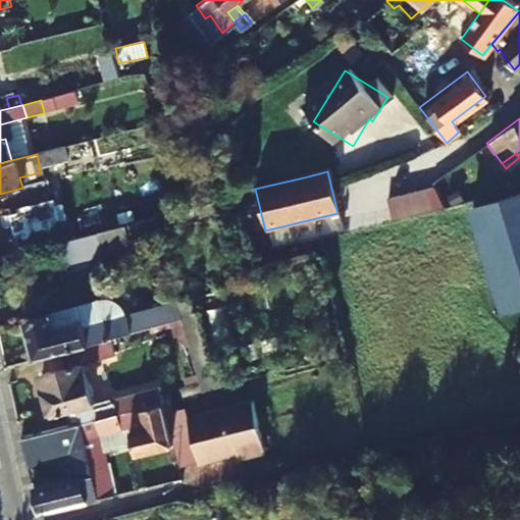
[(430,186),(385,198),(391,220),(443,207),(430,186)]
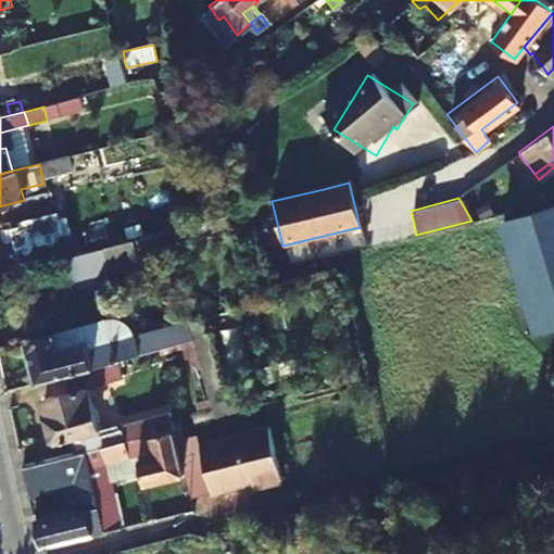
[(553,326),(553,205),(502,222),(537,332),(553,326)]
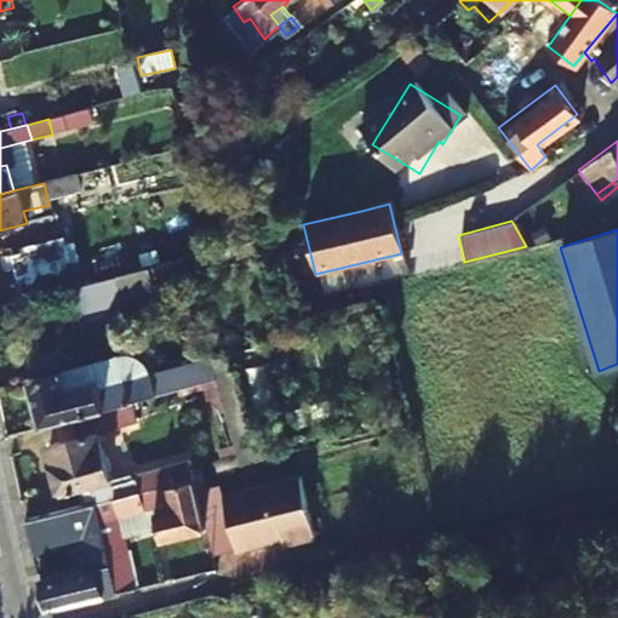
[(32,295),(75,286),(72,269),(56,274),(47,240),(19,247),(32,295)]
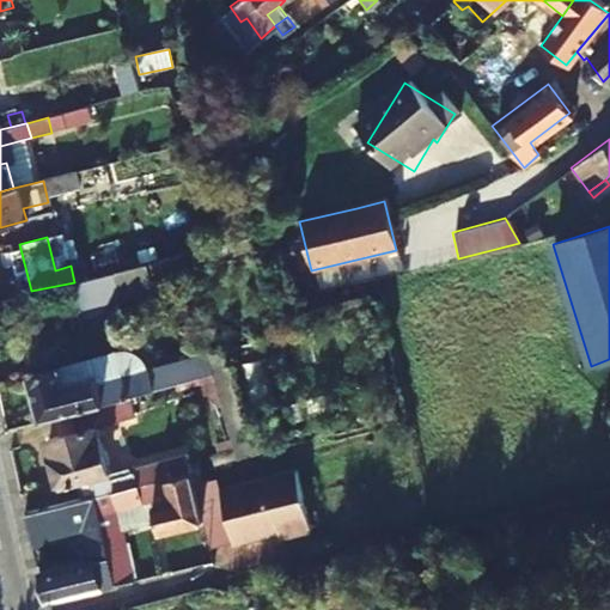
[(63,382),(95,373),(91,357),(59,365),(63,382)]
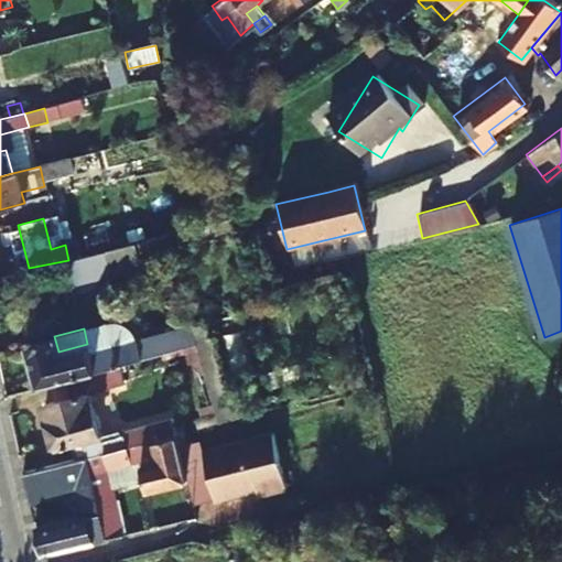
[(179,338),(182,350),(194,346),(191,335),(179,338)]
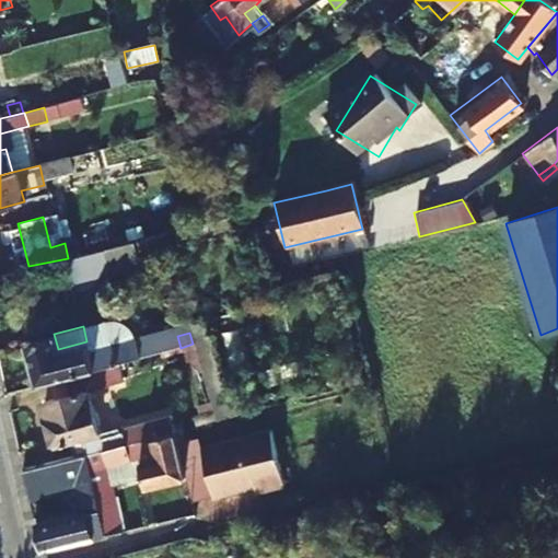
[(58,349),(54,334),(25,341),(36,385),(48,382),(100,369),(139,358),(134,338),(89,349),(86,341),(58,349)]
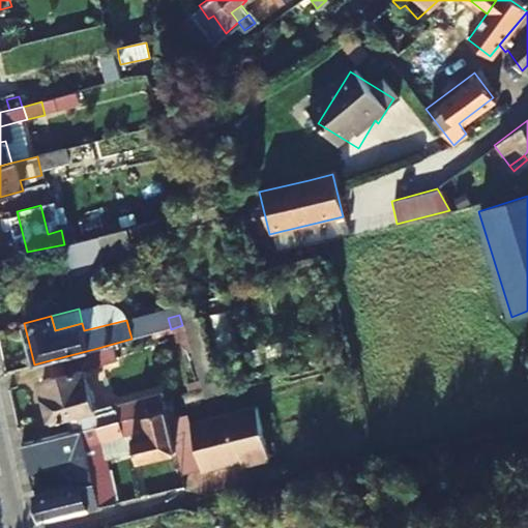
[(138,317),(126,320),(132,339),(142,335),(138,317)]
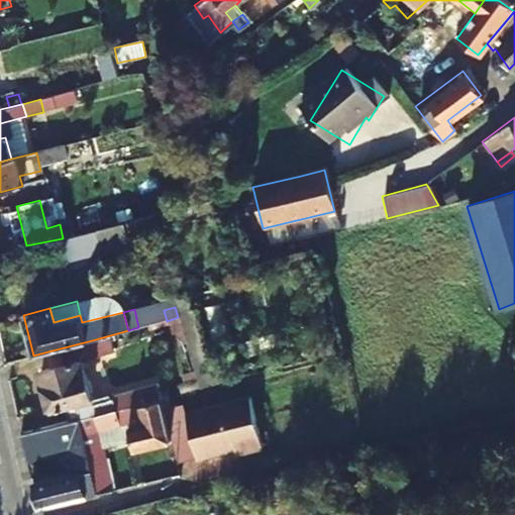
[(47,412),(63,408),(73,406),(77,421),(114,411),(131,407),(128,397),(112,399),(111,396),(89,401),(79,362),(95,357),(92,340),(44,352),(48,369),(38,372),(42,390),(38,397),(40,405),(46,406),(47,412)]
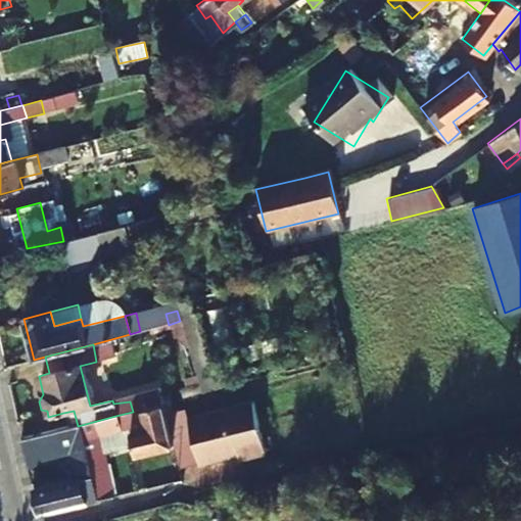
[(184,396),(200,392),(197,383),(181,388),(184,396)]
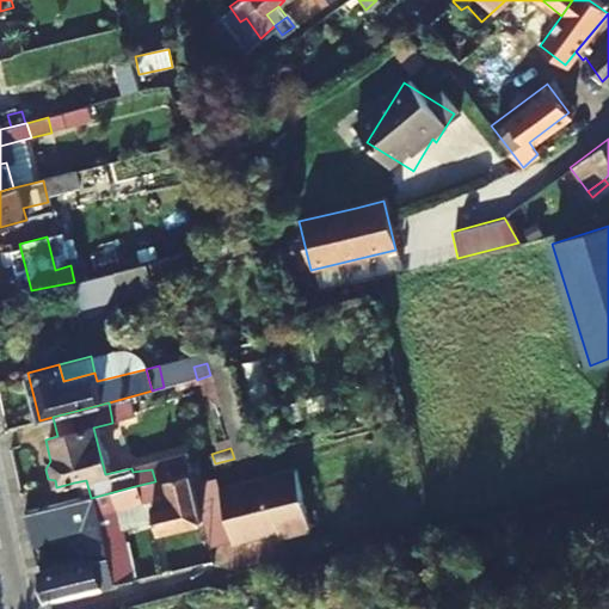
[(219,491),(232,542),(277,531),(278,537),(308,530),(295,472),(219,491)]
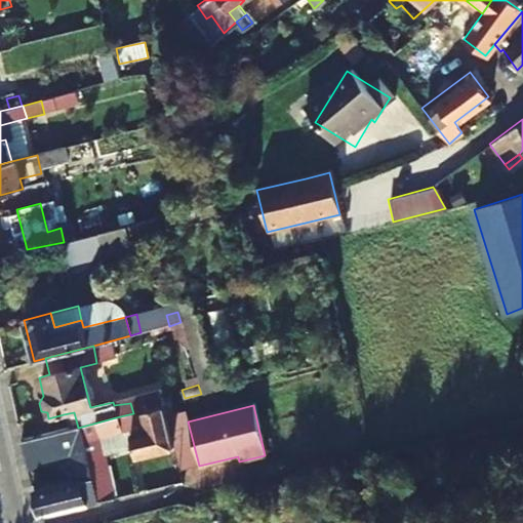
[(146,431),(128,436),(134,457),(172,447),(169,435),(165,418),(162,406),(142,411),(146,431)]
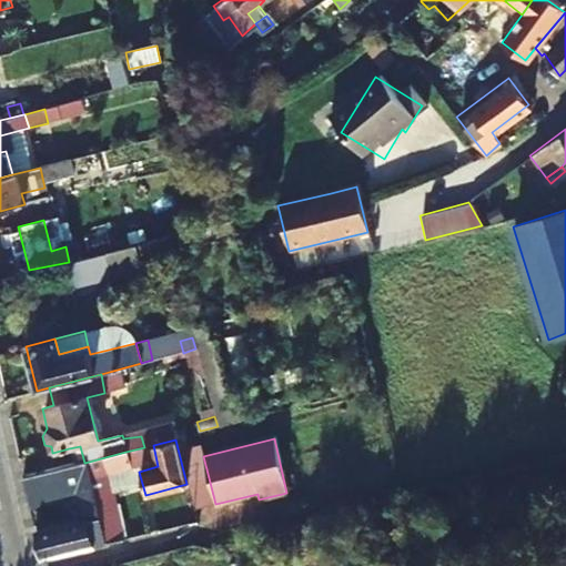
[(131,473),(139,472),(158,466),(153,445),(144,447),(125,452),(130,468),(131,473)]
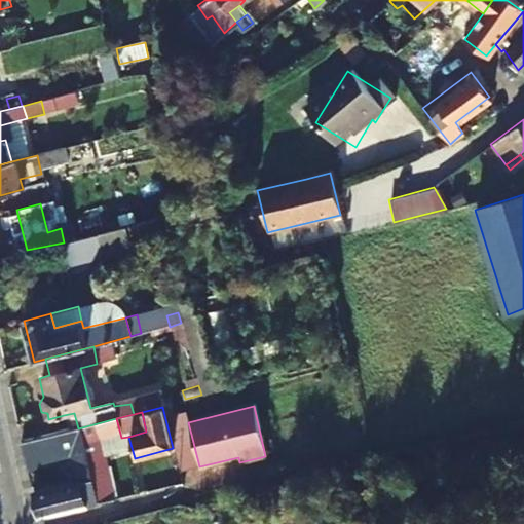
[(173,448),(179,472),(199,466),(186,412),(165,417),(165,419),(170,435),(173,448)]
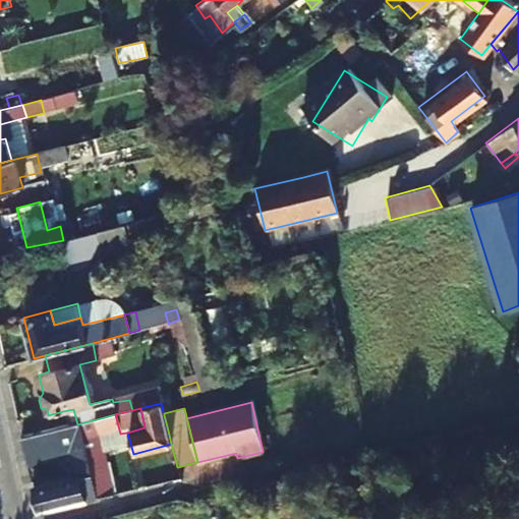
[(73,409),(63,411),(68,426),(77,424),(73,409)]
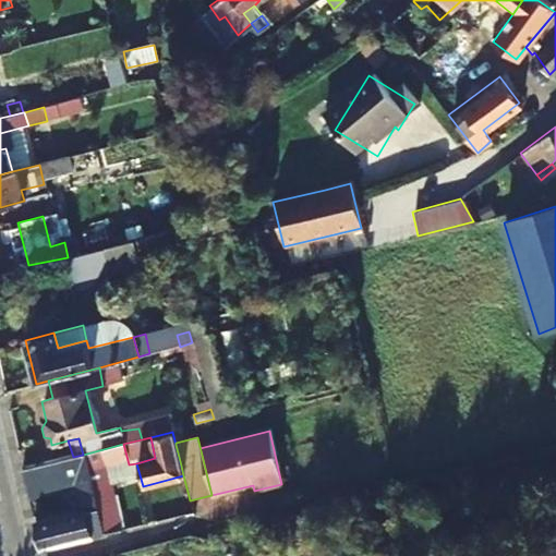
[(103,463),(104,467),(128,460),(123,444),(83,455),(86,468),(103,463)]
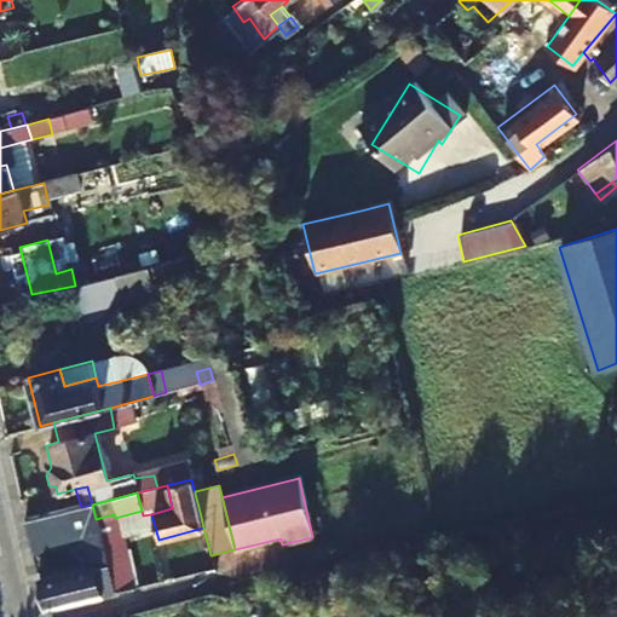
[(101,538),(96,519),(92,505),(81,507),(78,508),(85,540),(79,541),(85,570),(36,583),(42,610),(114,594),(101,538)]
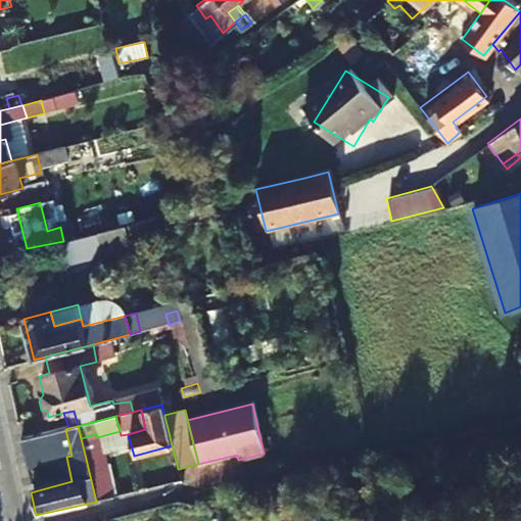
[(53,450),(49,433),(18,441),(22,458),(53,450)]
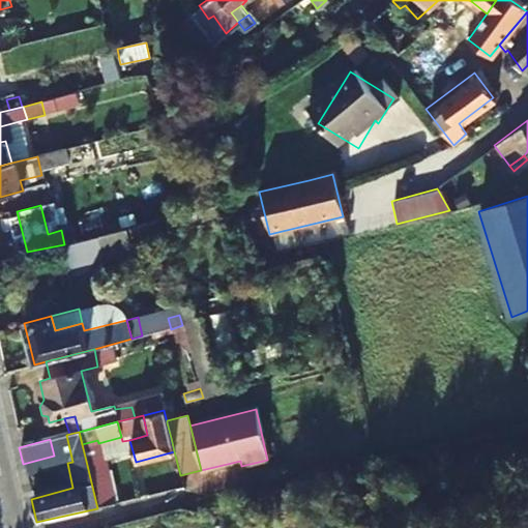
[(101,457),(98,443),(97,440),(82,444),(86,461),(101,457)]
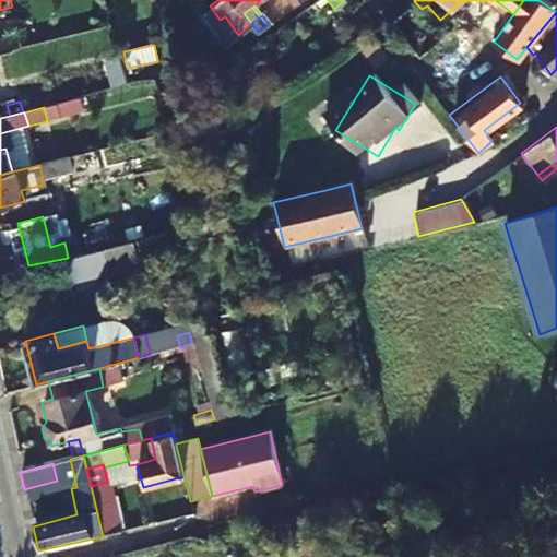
[(119,532),(107,482),(91,486),(103,536),(119,532)]
